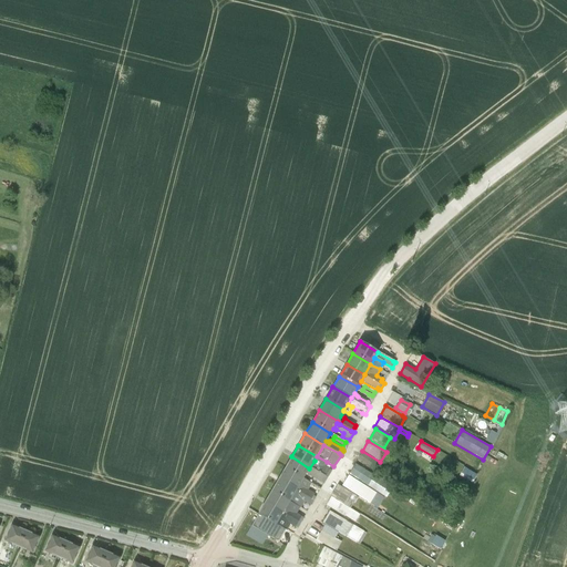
[(361,452),(357,459),(370,466),(374,460),(361,452)]
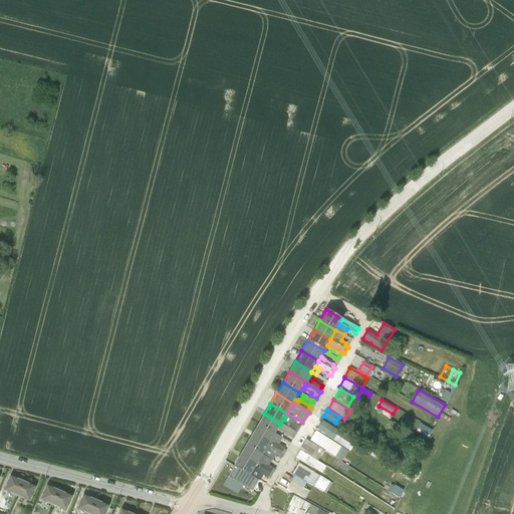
[(258,424),(275,434),(277,431),(280,425),(264,414),(258,424)]
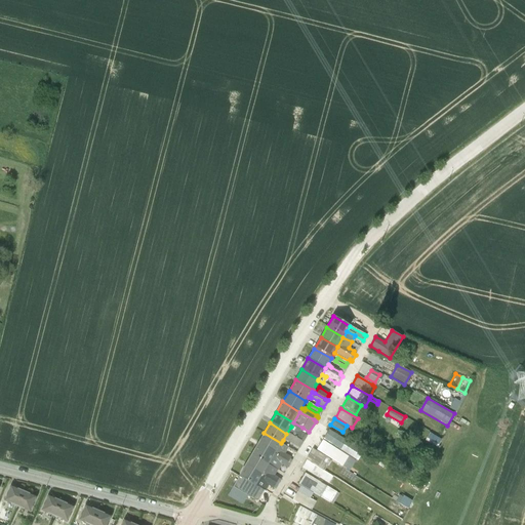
[(286,434),(283,440),(299,448),(304,442),(305,439),(303,438),(304,436),(293,430),(294,429),(291,427),(286,434)]
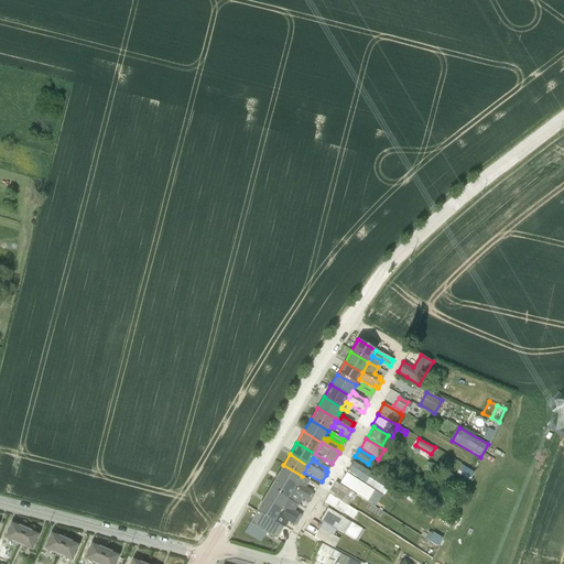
[(369,479),(373,469),(354,459),(349,469),(369,479)]
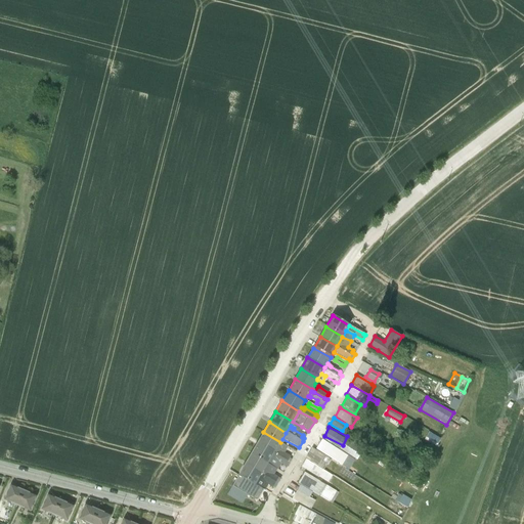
[(429,431),(424,439),(436,446),(441,438),(429,431)]
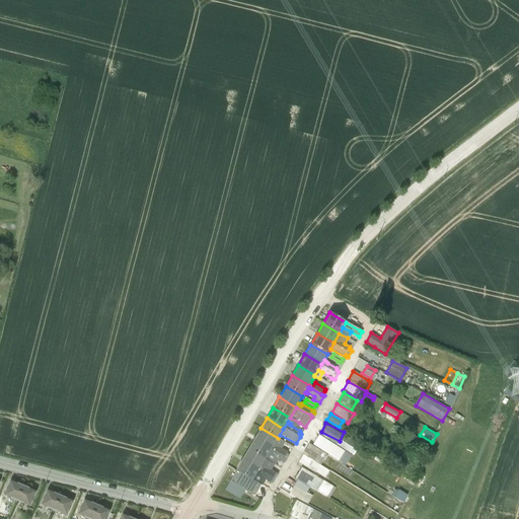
[(254,438),(272,449),(278,438),(261,428),(254,438)]
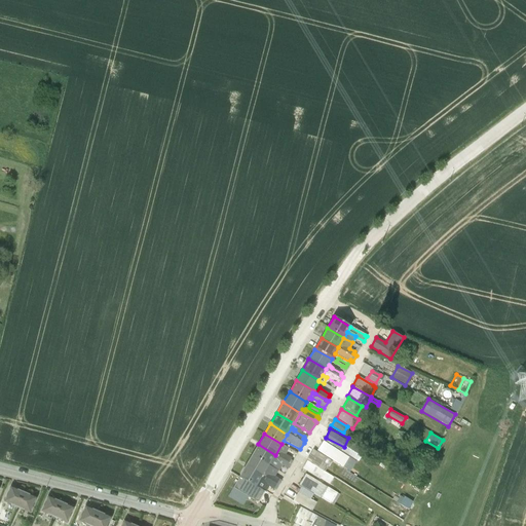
[(335,460),(339,453),(340,452),(323,441),(317,449),(335,460)]
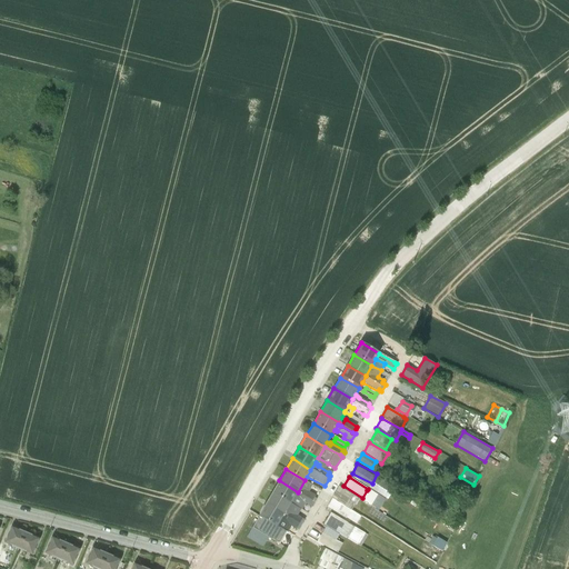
[(455,479),(449,488),(463,496),(468,488),(455,479)]
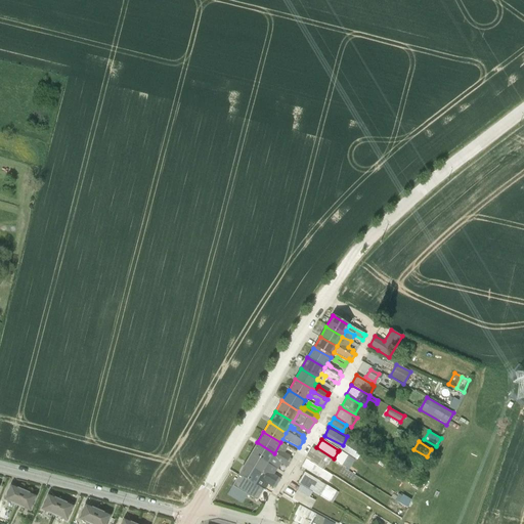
[(251,453),(268,464),(274,453),(257,442),(251,453)]
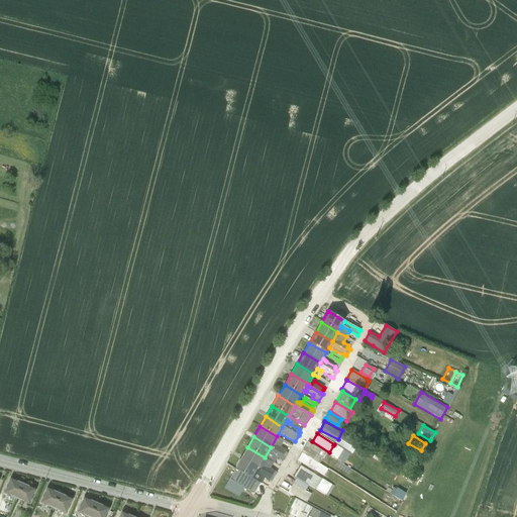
[(265,457),(274,463),(278,458),(281,460),(284,461),(288,453),(286,452),(287,450),(281,447),(284,441),(277,436),(271,447),(265,457)]
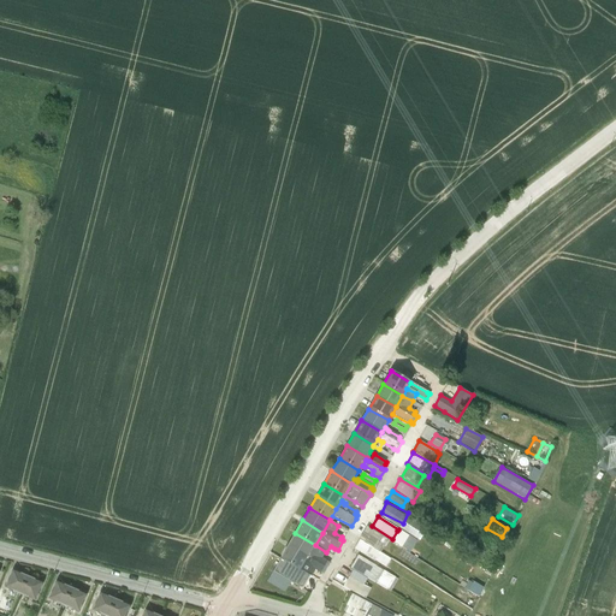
[(359,540),(380,552),(384,546),(385,548),(389,542),(380,535),(367,527),(359,540)]
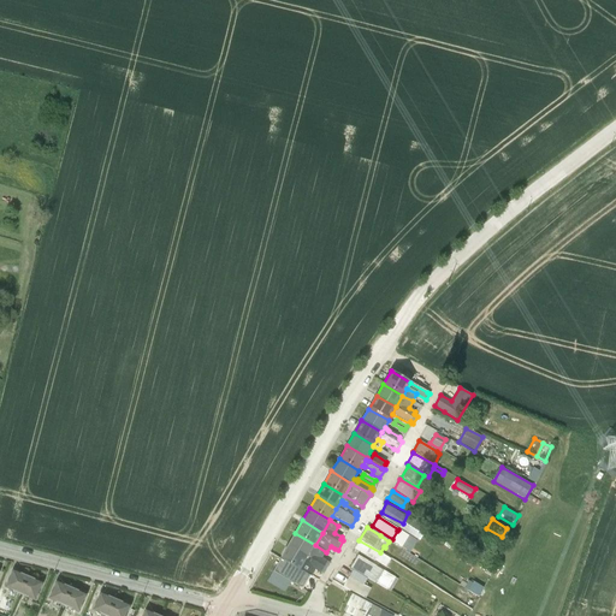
[(397,531),(392,539),(398,543),(404,535),(397,531)]
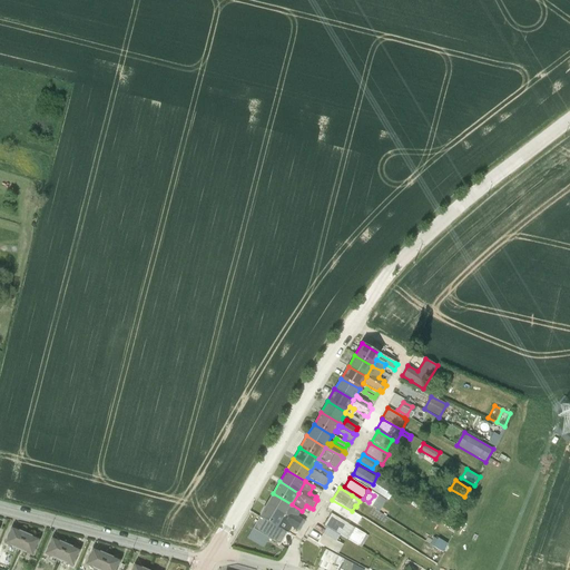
[(266,504),(285,517),(288,510),(292,504),(273,493),(266,504)]
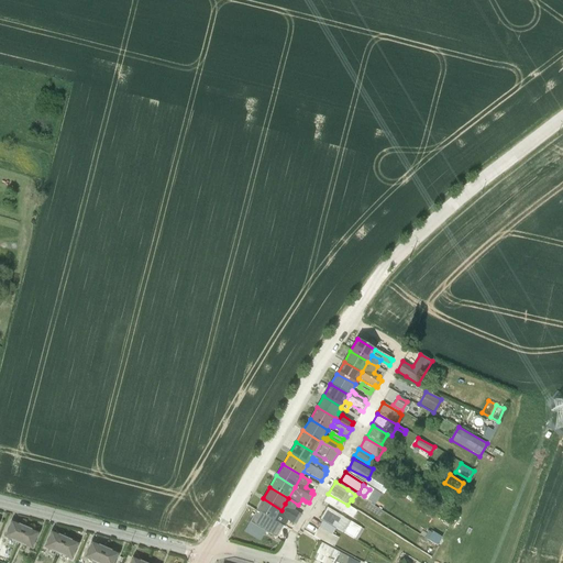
[(348,505),(328,494),(323,501),(342,512),(352,519),(357,511),(348,505)]
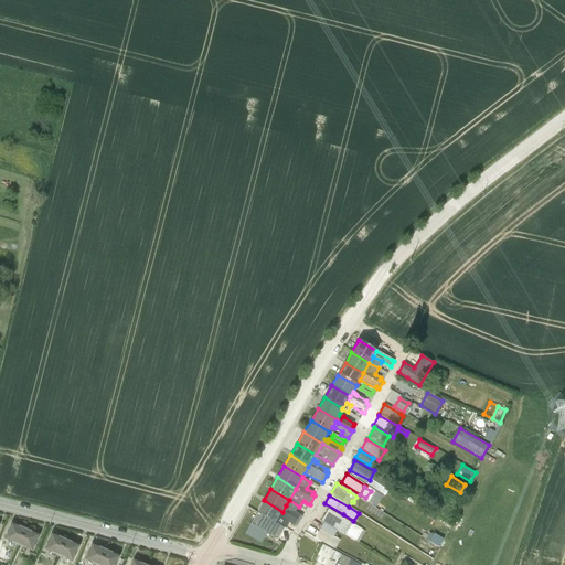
[(405,496),(402,502),(416,512),(420,507),(405,496)]
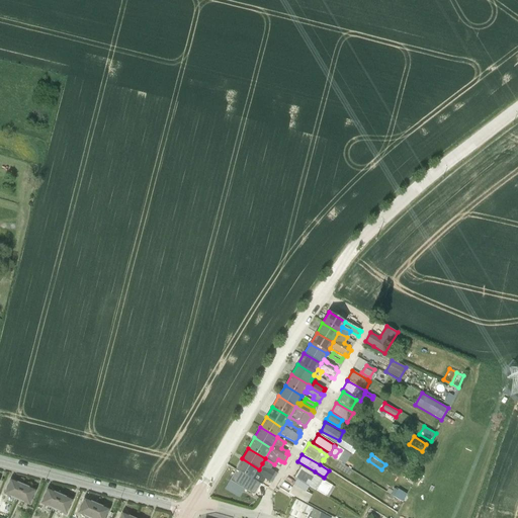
[(236,469),(246,476),(252,480),(259,469),(242,458),(236,469)]
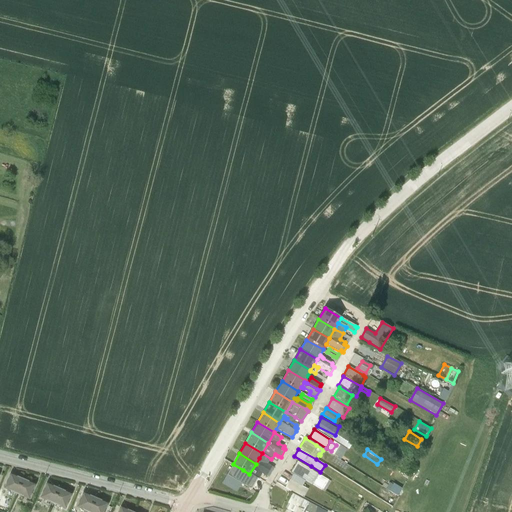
[(240,476),(255,485),(258,479),(265,483),(267,479),(256,473),(258,471),(256,470),(261,460),(259,458),(256,464),(249,474),(243,470),(240,476)]
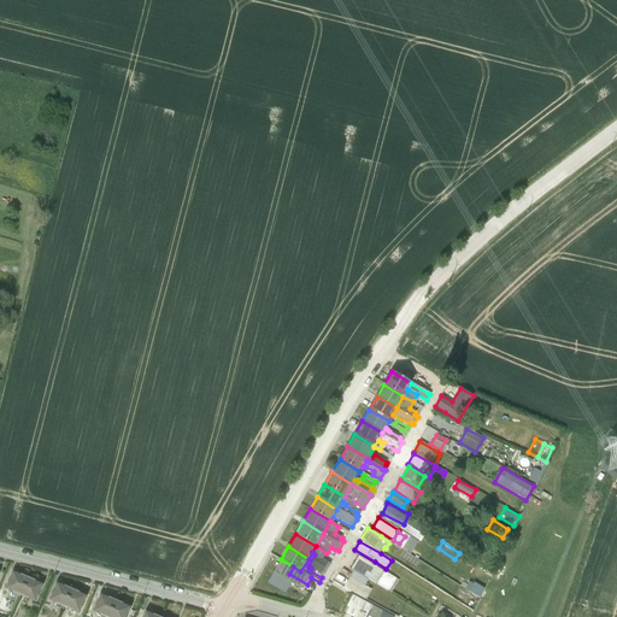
[(392,553),(388,558),(400,565),(403,560),(392,553)]
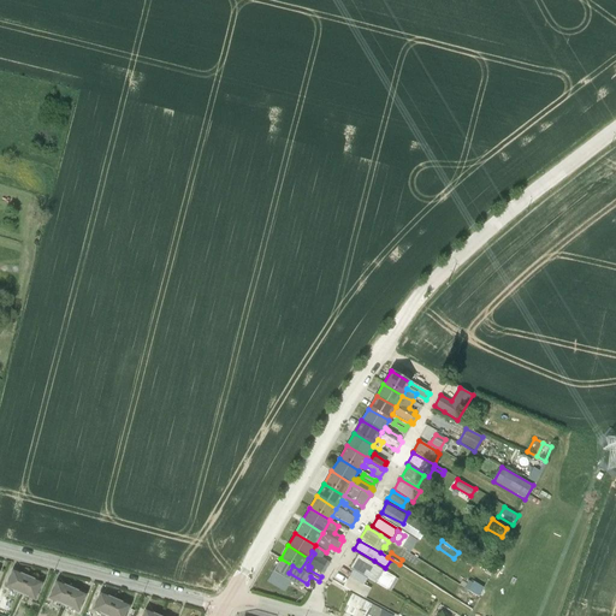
[(308,566),(311,567),(320,573),(323,574),(329,564),(326,563),(327,561),(314,554),(308,566)]
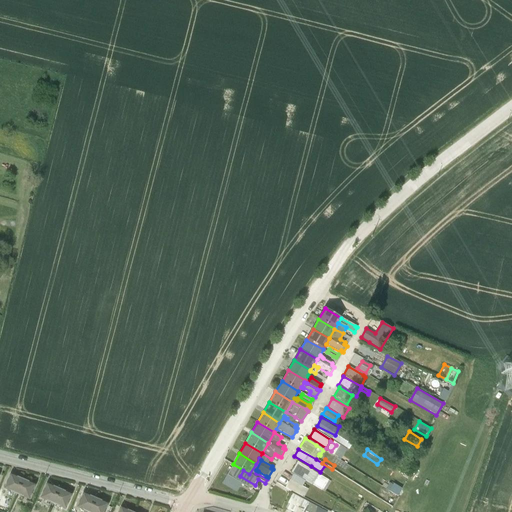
[(293,474),(305,481),(311,485),(315,480),(318,482),(321,476),(318,474),(297,462),(291,472),(293,474)]
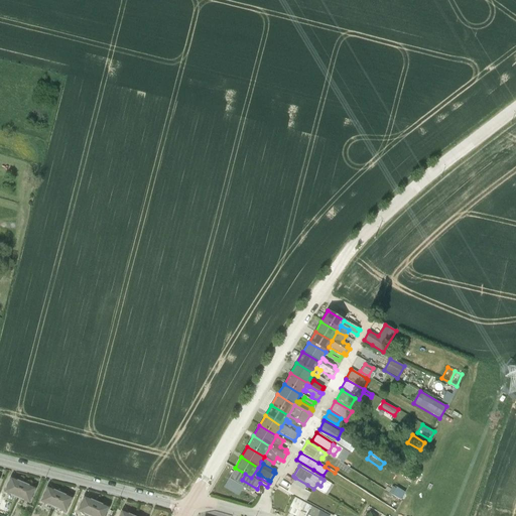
[(245,474),(235,468),(229,479),(253,493),(257,489),(242,480),(245,474)]
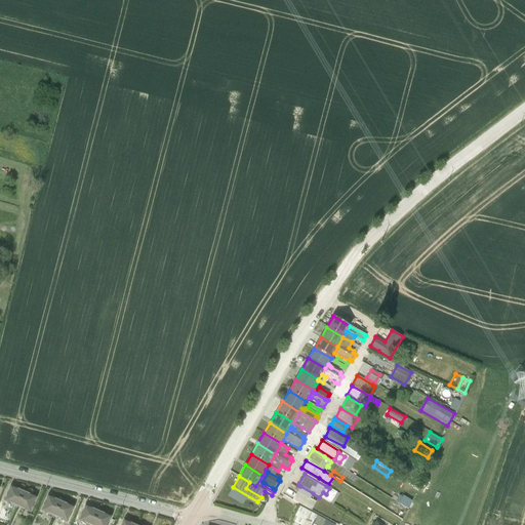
[(16,507),(24,491),(17,488),(16,489),(10,486),(4,501),(10,503),(10,505),(16,507)]
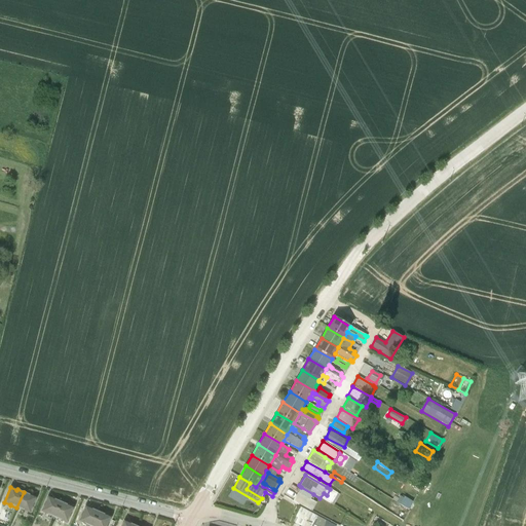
[(313,494),(301,487),(298,493),(293,501),(311,512),(316,503),(310,499),(313,494)]
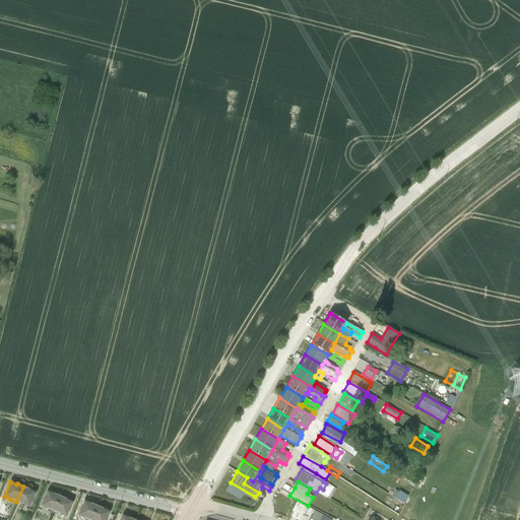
[(320,488),(316,493),(325,498),(328,492),(332,485),(326,483),(323,490),(320,488)]
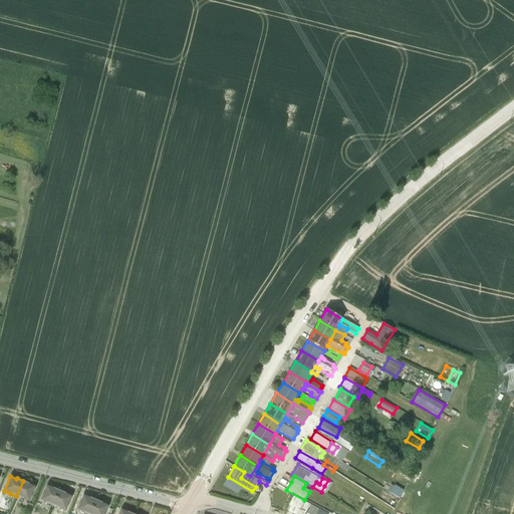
[(23,481),(16,496),(22,499),(23,499),(29,501),(35,487),(29,484),(29,483),(23,481)]
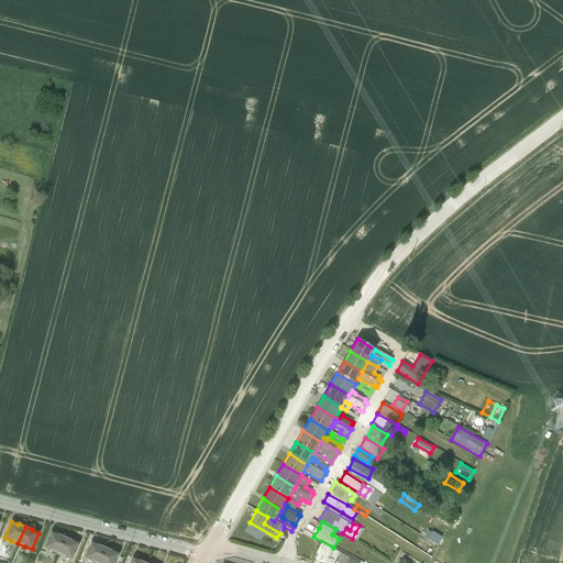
[(57,554),(65,537),(58,534),(58,536),(51,532),(44,548),(52,551),(51,551),(57,554)]
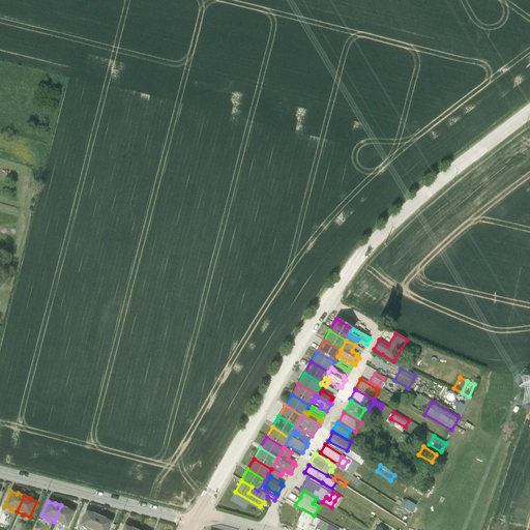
[(414,506),(406,501),(401,508),(410,513),(414,506)]
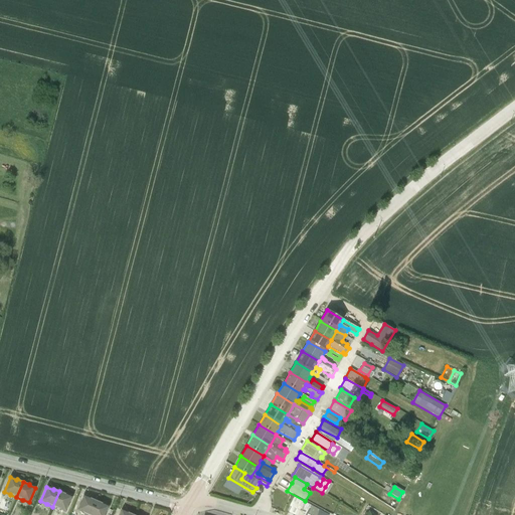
[(59,491),(52,507),(59,510),(59,509),(65,512),(72,498),(65,495),(66,494),(59,491)]
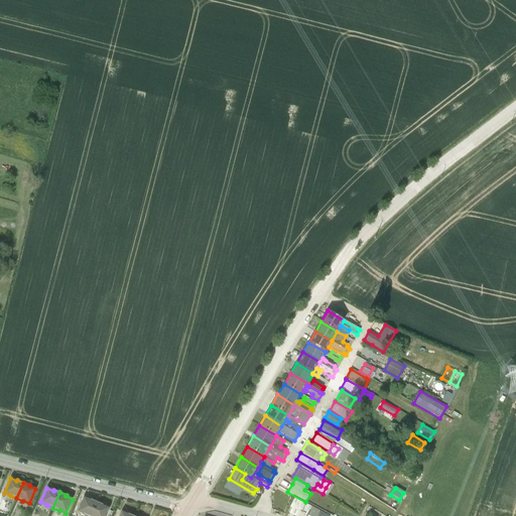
[(86,515),(89,515),(97,501),(91,499),(90,500),(84,497),(78,512),(84,514),(83,515),(86,515)]
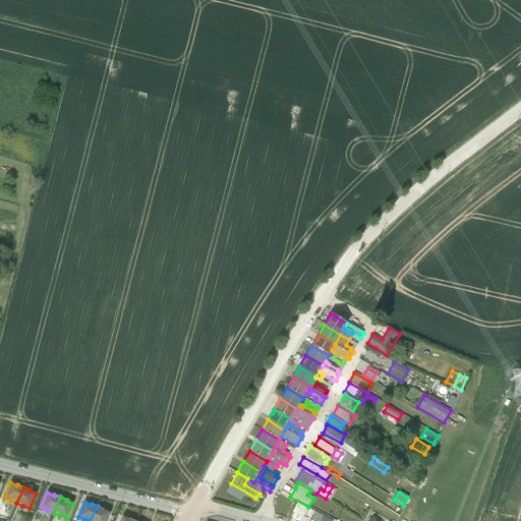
[(296,502),(289,517),(298,520),(331,520),(323,517),(324,515),(296,502)]
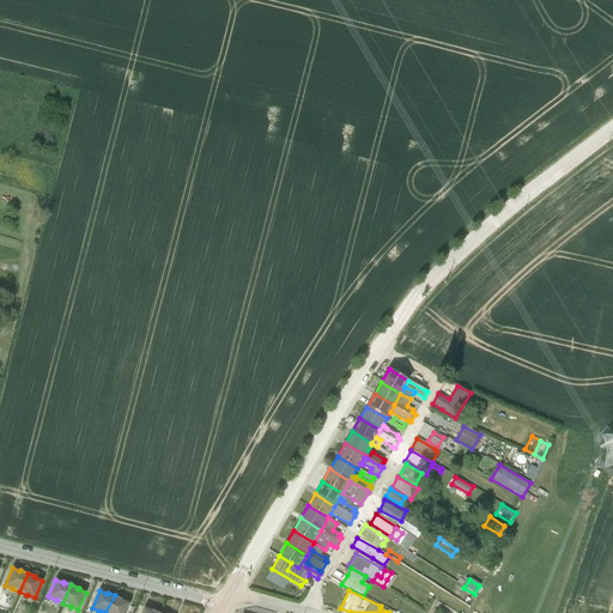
[(115,595),(105,612),(125,612),(129,604),(121,600),(122,599),(115,595)]
